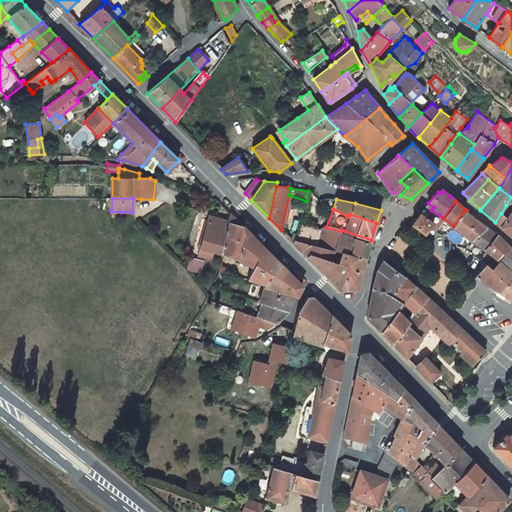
[(473,241),(487,228),(464,211),(453,226),(473,241)]
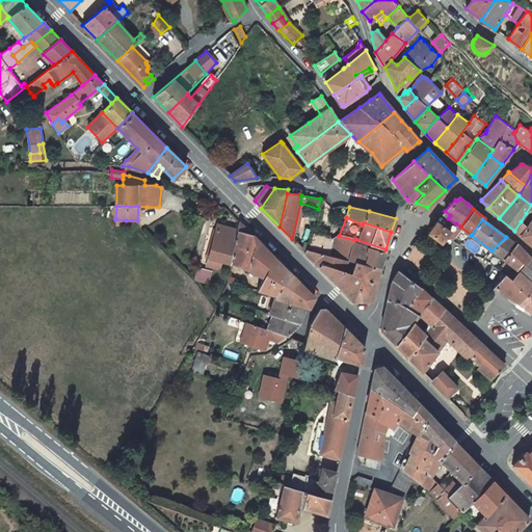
[(520,236),(531,246),(531,219),(527,227),(520,236)]
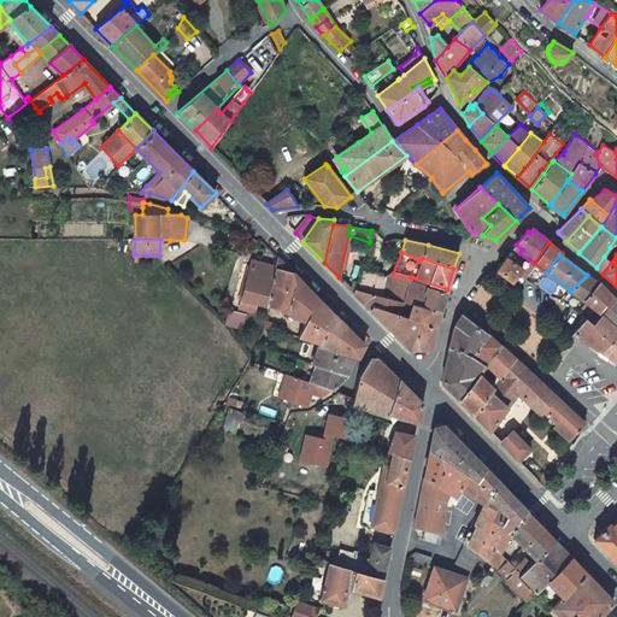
[(277,257),(275,266),(268,305),(288,313),(305,322),(298,338),(318,344),(334,315),(277,257)]
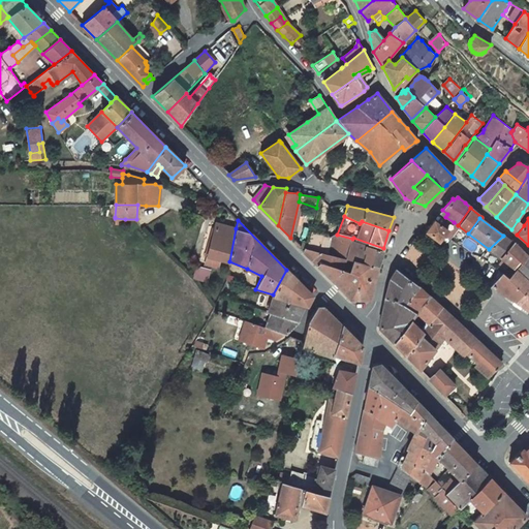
[(444,235),(447,230),(434,220),(426,231),(439,242),(444,235)]
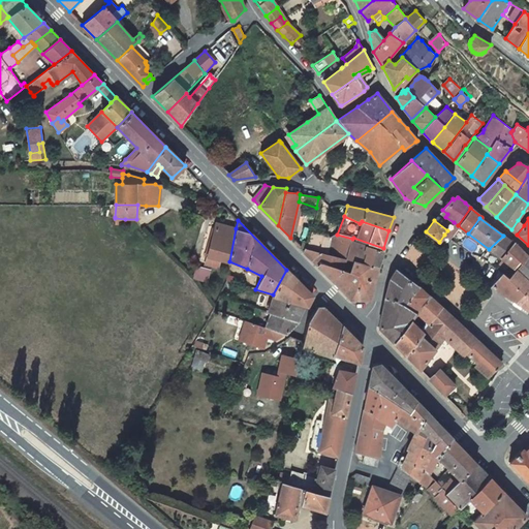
[(518,220),(511,229),(517,235),(524,225),(518,220)]
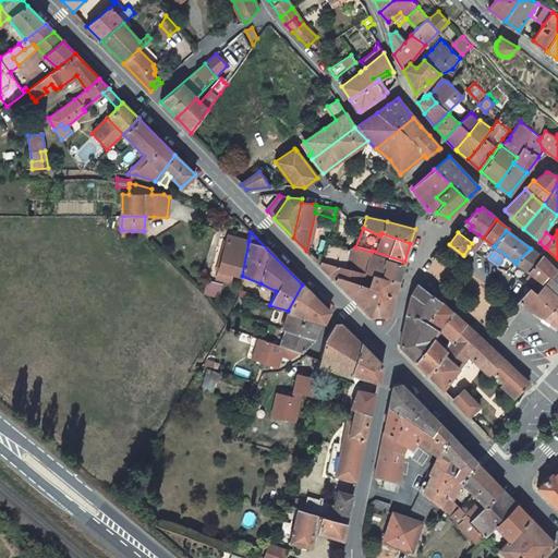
[(483,238),(478,234),(472,243),(469,247),(473,251),(483,238)]
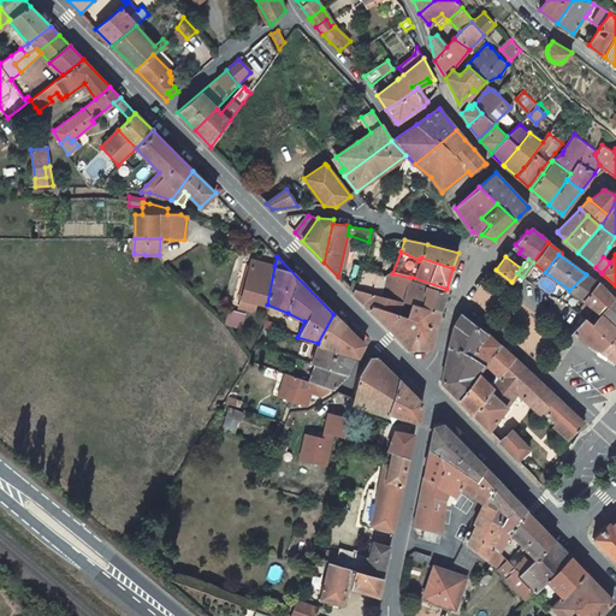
[(256,302),(267,304),(274,266),(252,260),(240,307),(254,311),(256,302)]
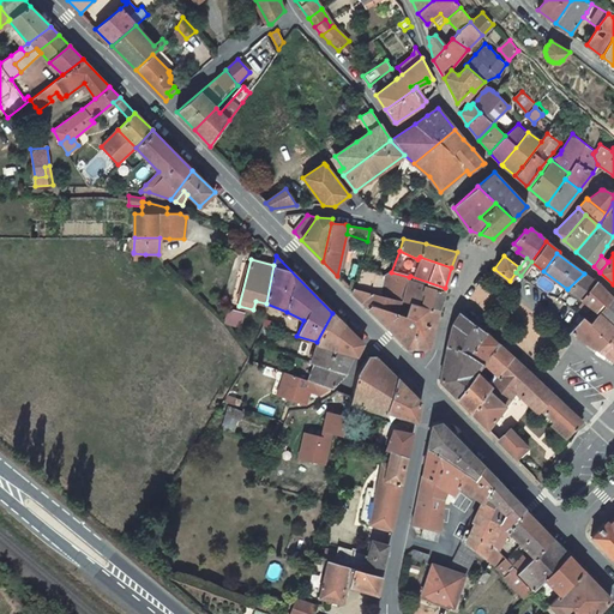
[(380,295),(385,277),(362,270),(359,283),(357,288),(380,295)]
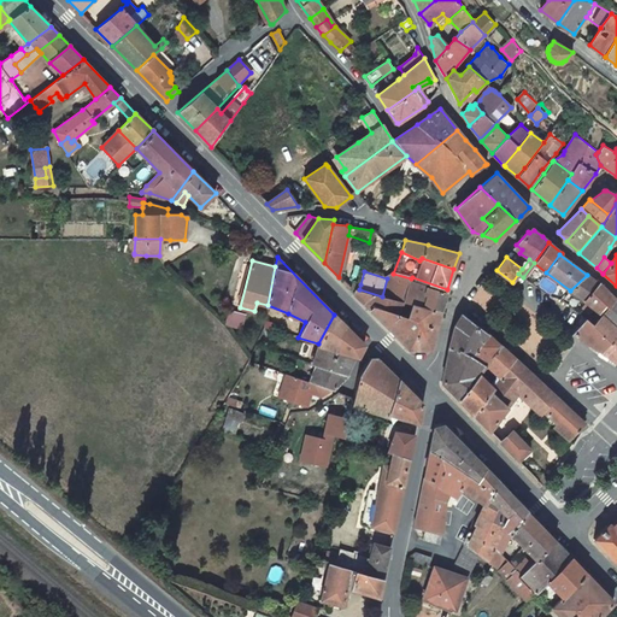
[(387,278),(382,297),(403,301),(411,281),(411,278),(393,274),(387,278)]
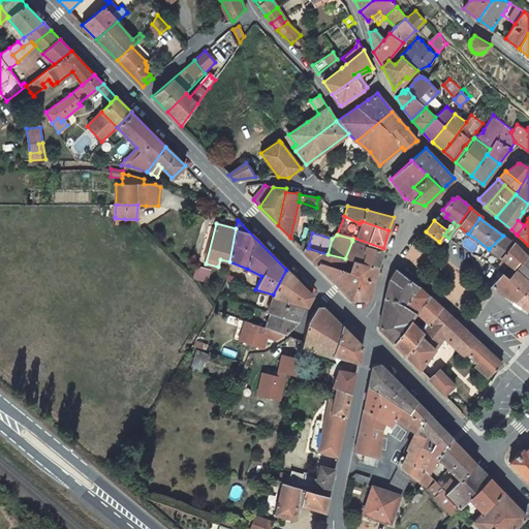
[(500,257),(515,244),(503,236),(489,249),(500,257)]
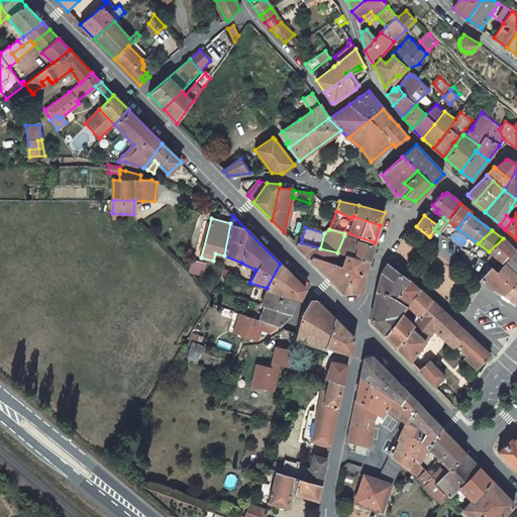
[(344,235),(337,252),(347,255),(369,262),(374,244),(344,235)]
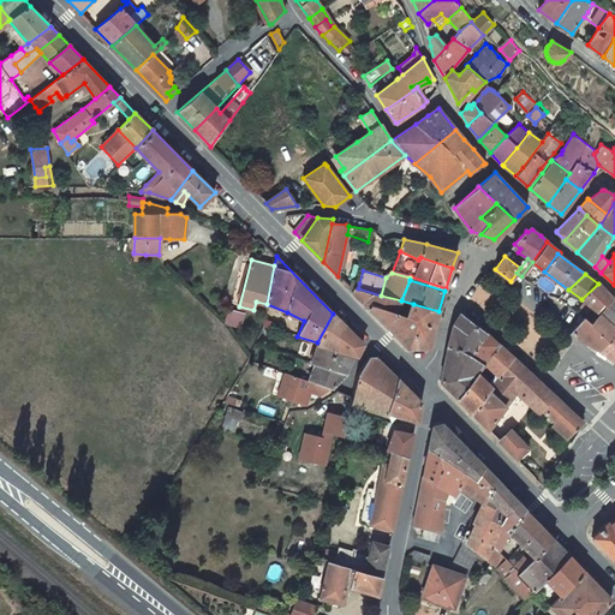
[(607,308),(613,298),(598,284),(581,299),(596,310),(599,312),(602,311),(599,309),(603,305),(607,308)]
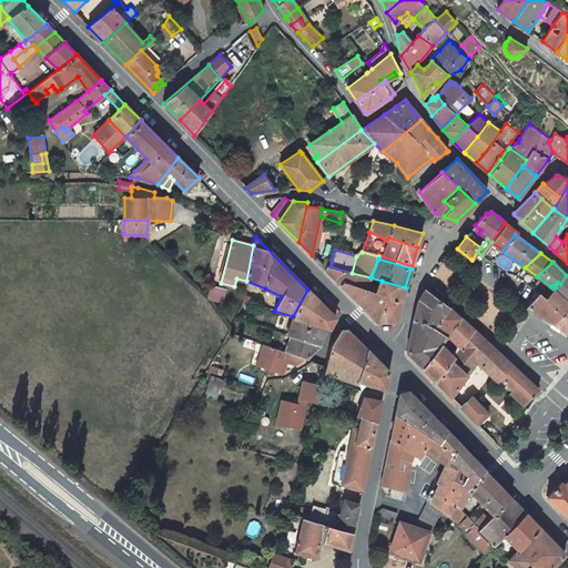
[(371,277),(352,273),(331,266),(327,266),(325,270),(341,285),(343,282),(367,290),(371,277)]
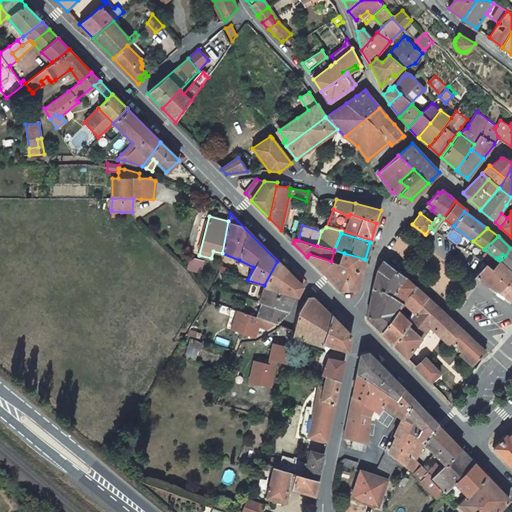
[(511,268),(511,249),(510,248),(505,256),(502,254),(499,257),(501,259),(499,260),(499,261),(511,268)]
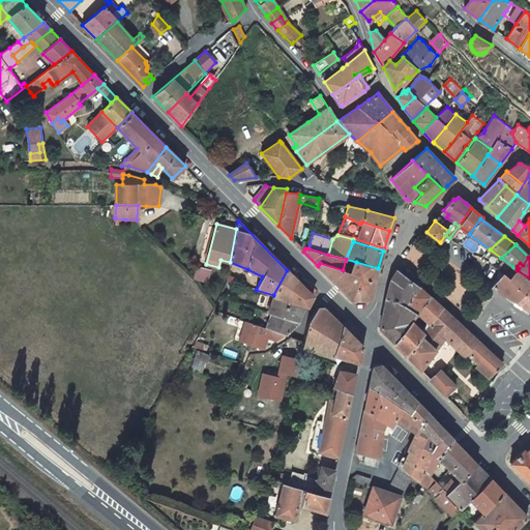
[(356,262),(353,273),(353,275),(352,282),(357,283),(356,300),(371,300),(378,268),(356,262)]
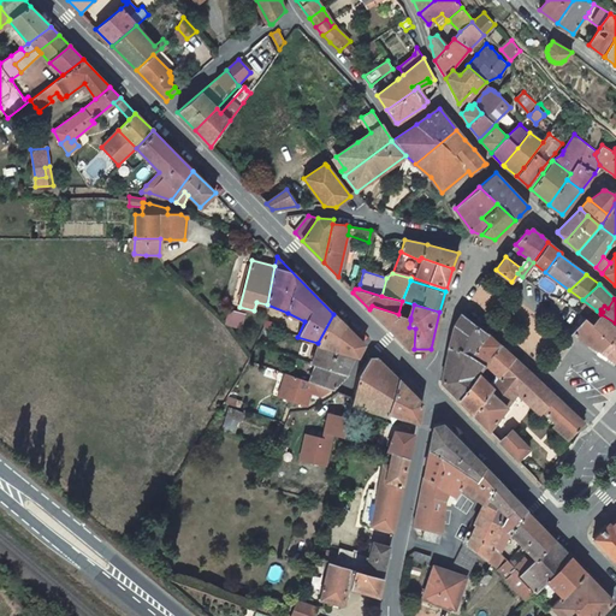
[(410,318),(398,314),(372,306),(369,309),(409,349),(414,349),(415,329),(409,327),(410,320),(410,318)]
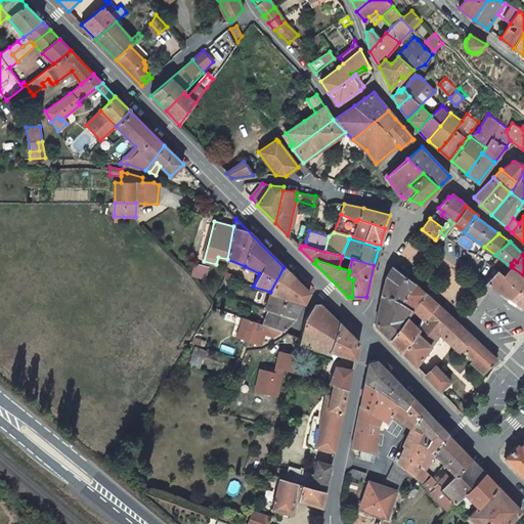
[(194,264),(191,275),(206,279),(209,268),(194,264)]
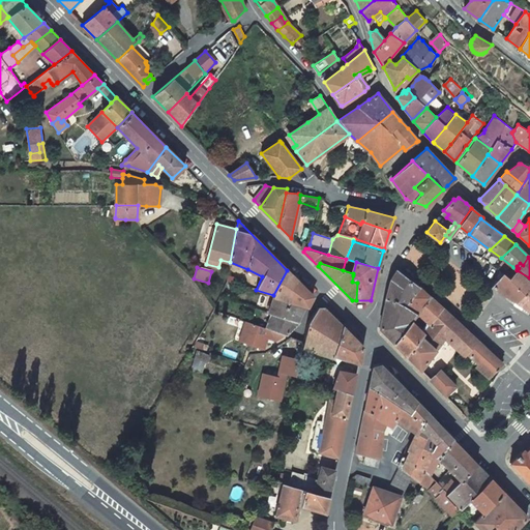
[(273,296),(290,300),(299,283),(287,270),(273,295),(273,296)]
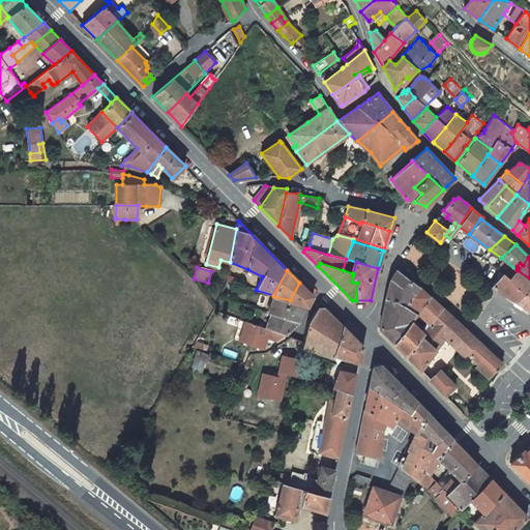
[(516,302),(529,287),(529,277),(517,270),(513,274),(510,271),(509,270),(505,274),(503,273),(502,273),(499,276),(492,286),(516,302)]
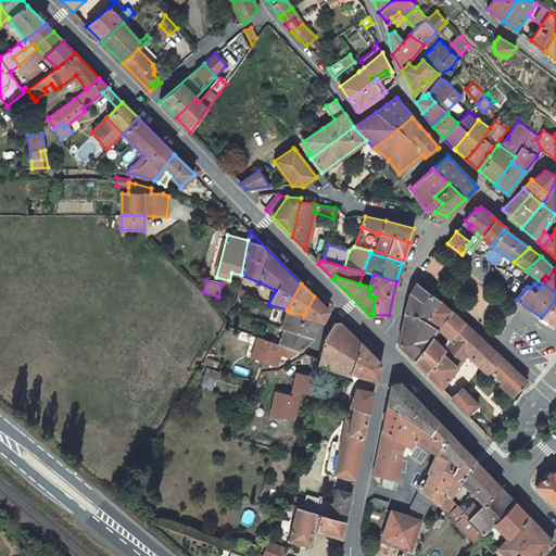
[(413,359),(451,312),(440,301),(419,286),(416,292),(413,289),(409,293),(408,301),(406,306),(405,313),(401,330),(399,345),(413,359)]
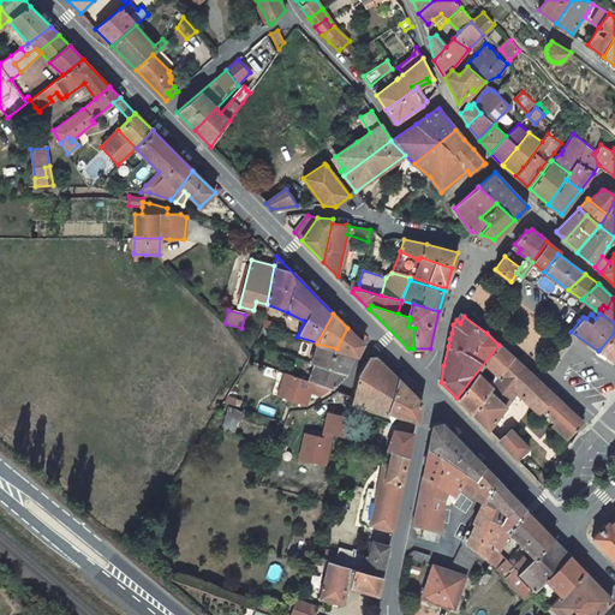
[(264,320),(263,326),(276,329),(278,323),(264,320)]
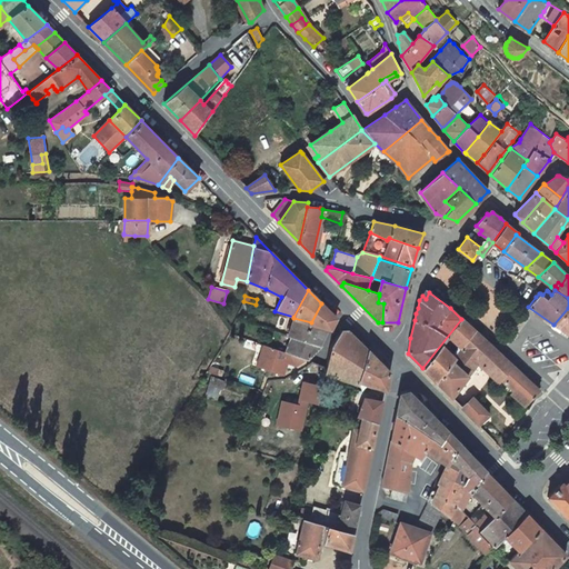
[(321,303),(311,322),(327,328),(326,328),(330,330),(336,318),(321,303)]
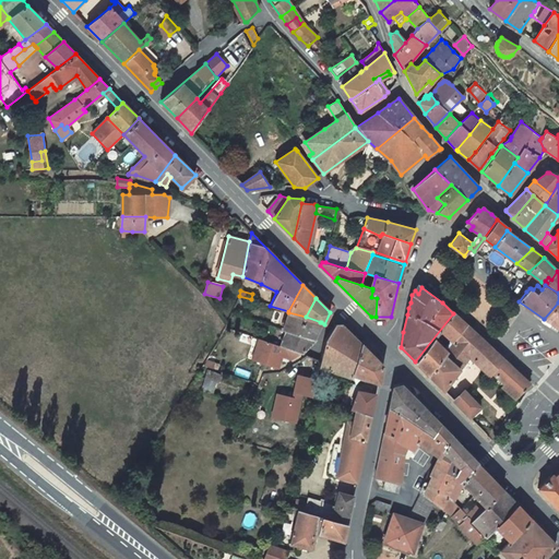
[(558,302),(544,319),(558,328),(558,302)]
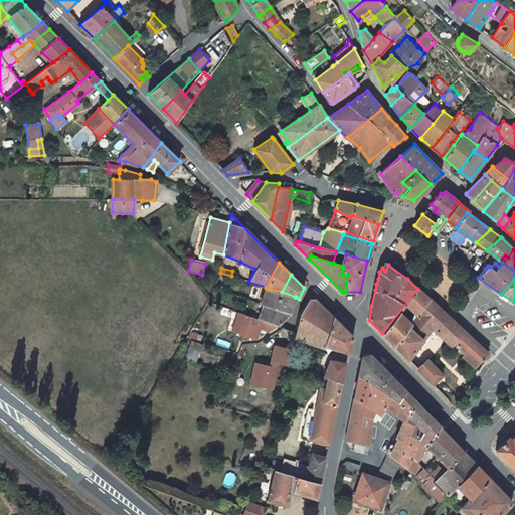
[(282,292),(266,288),(261,304),(264,305),(290,314),(291,313),(292,311),(289,309),(295,297),(296,297),(282,292)]
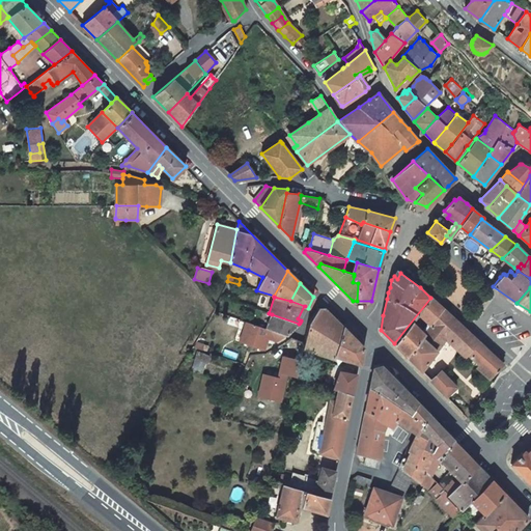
[(432,320),(435,322),(443,309),(430,298),(394,343),(408,357),(424,334),(417,328),(425,319),(428,324),(430,322),(431,322),(432,320)]
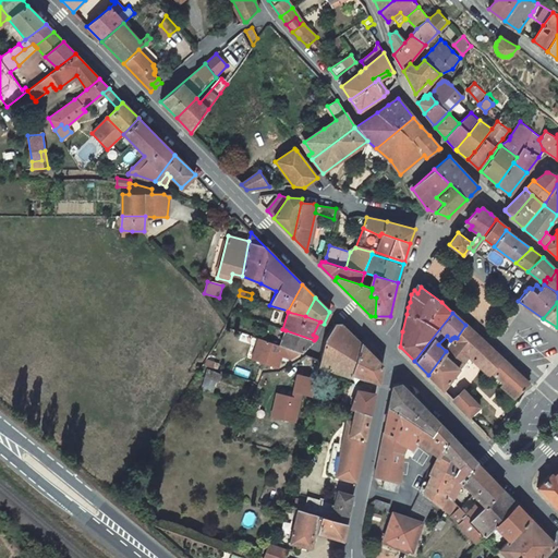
[(350,376),(361,343),(341,324),(335,325),(325,340),(319,361),(318,366),(350,376)]
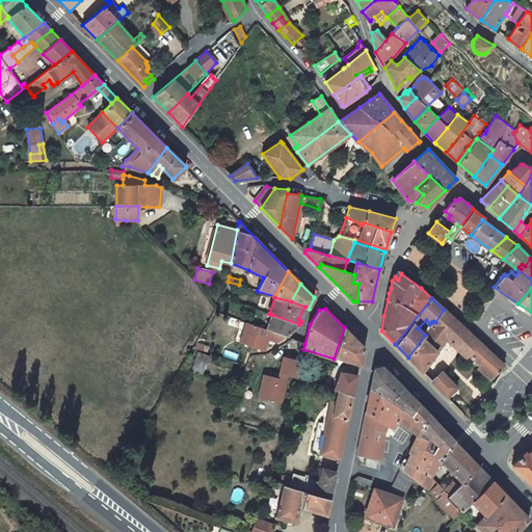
[(484,374),(494,382),(504,365),(444,310),(435,322),(425,335),(408,357),(421,371),(446,339),(467,357),(469,355),(487,371),(484,374)]
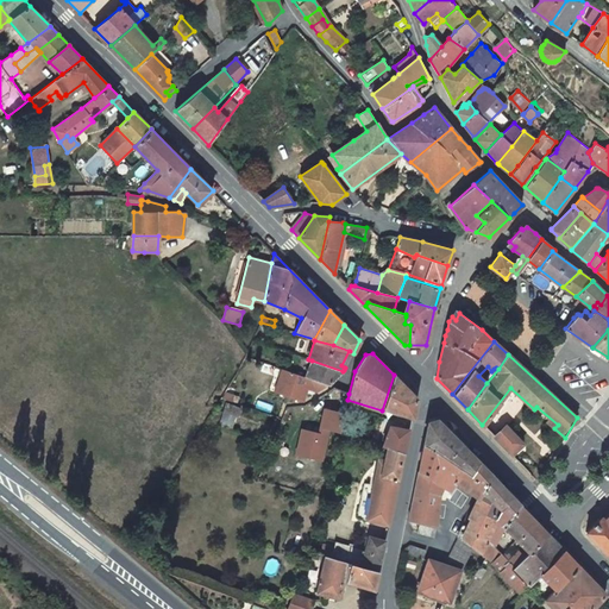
[(312,360),(306,376),(328,385),(343,371),(312,360)]
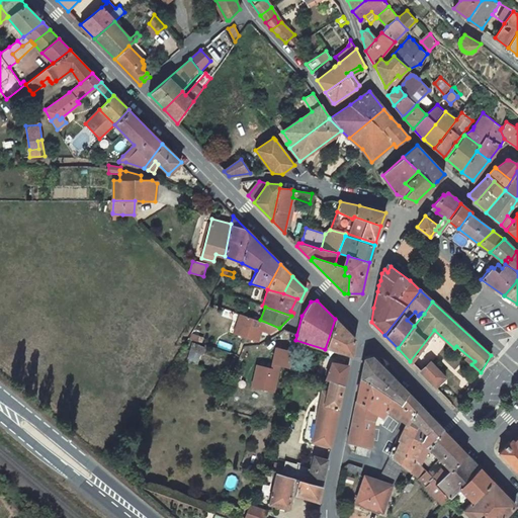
[(260,320),(241,314),(234,333),(257,342),(261,331),(270,334),(279,328),(260,320)]
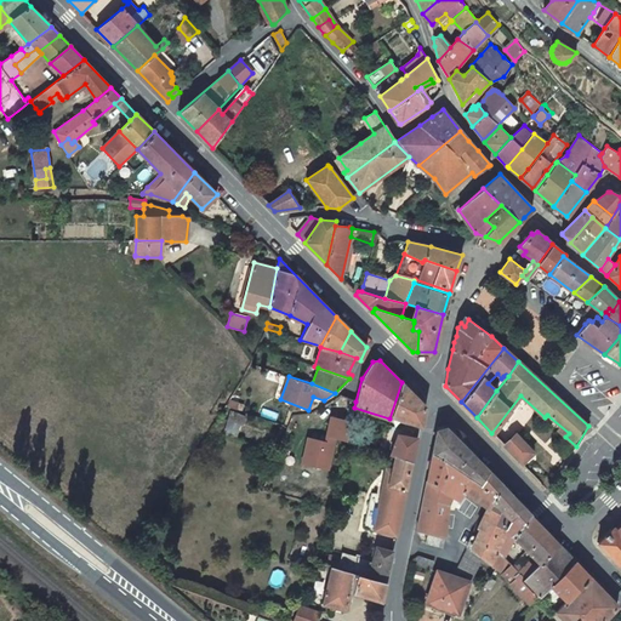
[(402,382),(389,419),(392,420),(392,416),(404,420),(404,423),(408,425),(409,421),(421,426),(425,406),(402,382)]
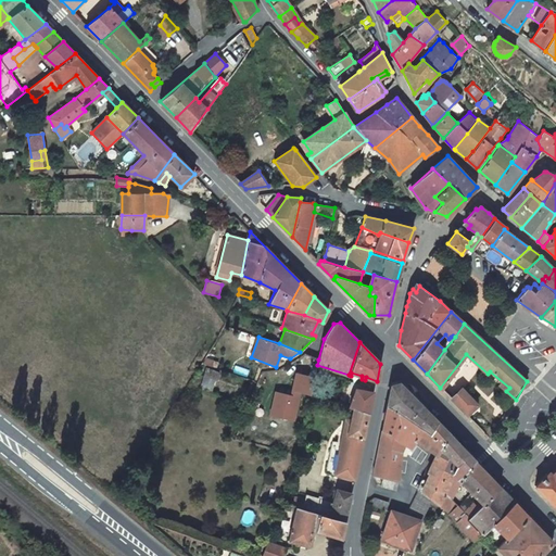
[(211,351),(202,364),(213,367),(216,352),(211,351)]
